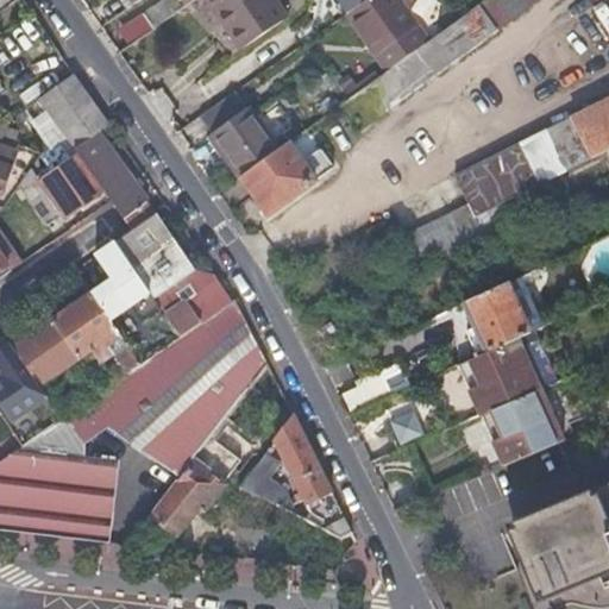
[(156,0),(140,11),(151,27),(181,6),(176,0),(156,0)]
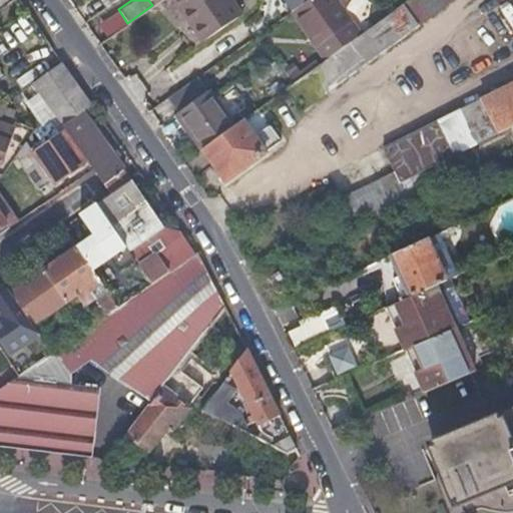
[(228,0),(170,0),(199,41),(238,13),(228,0)]
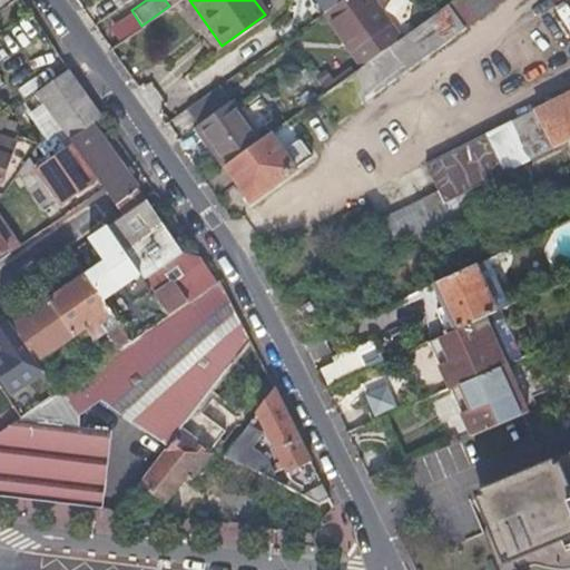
[(311,0),(321,15),(341,0),(311,0)]
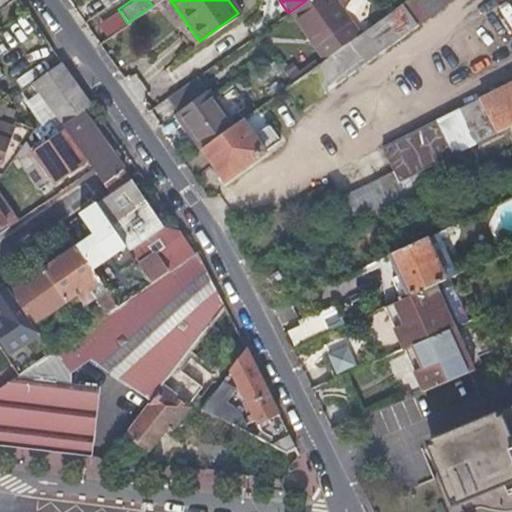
[(301,107),(449,0),(406,0),(391,11),(356,36),(322,60),(315,65),(290,82),(286,86),(301,107)]
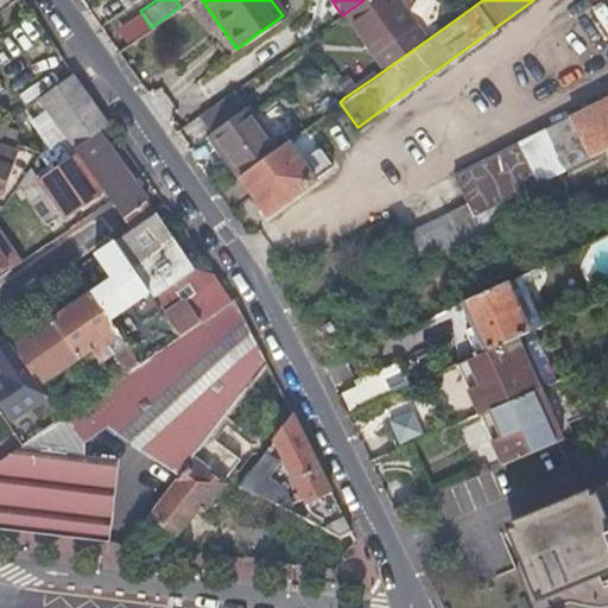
[(423,43),(392,0),(363,0),(342,16),(382,71),(423,43)]
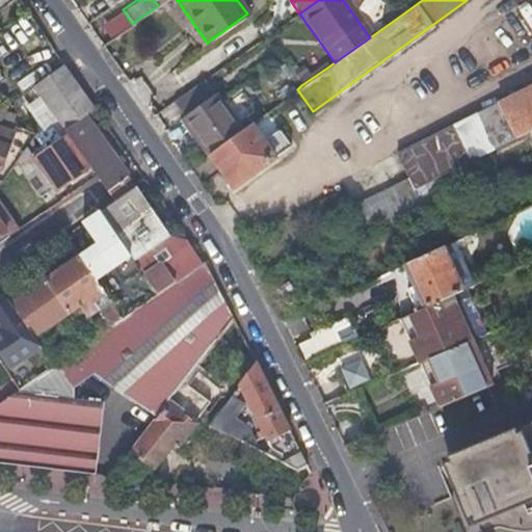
[(398,0),(406,11),(422,0),(398,0)]
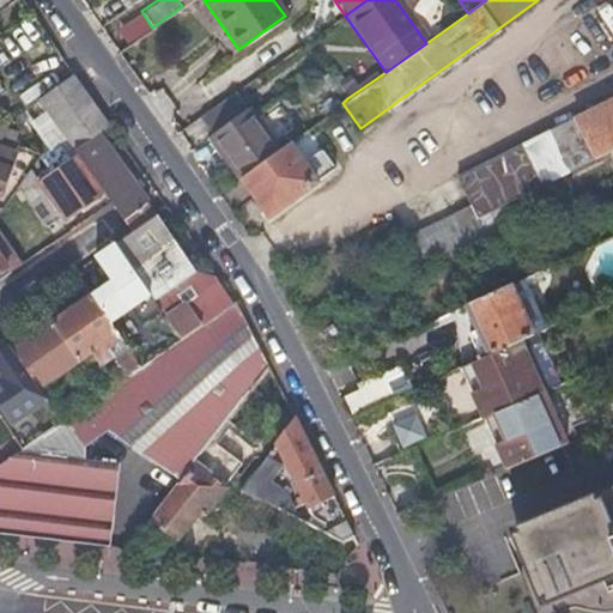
[(133,40),(152,28),(141,11),(122,24),(133,40)]
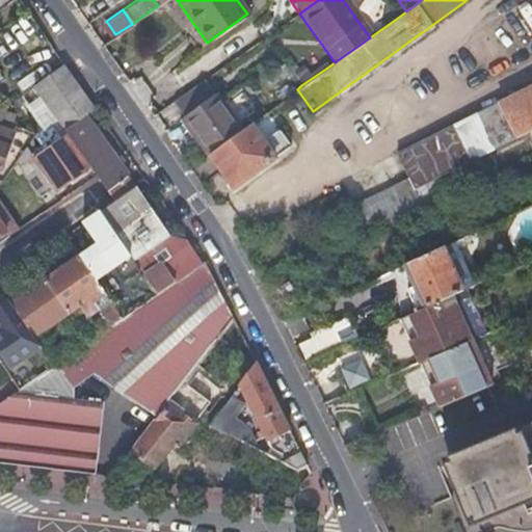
[(63,127),(84,111),(92,106),(61,63),(32,84),(63,127)]
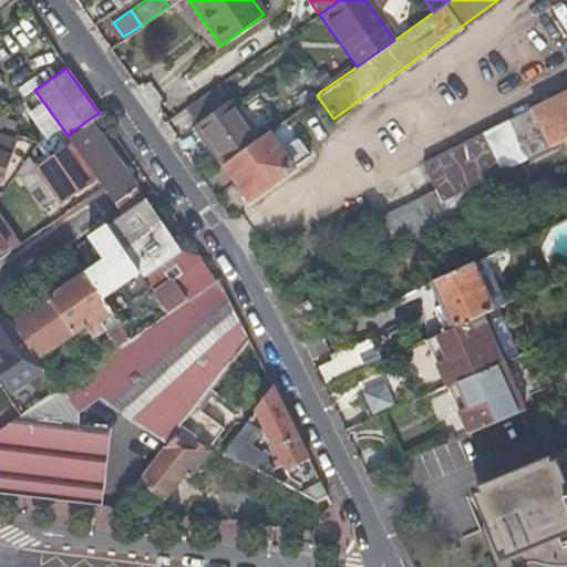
[(321,91),(349,72),(346,68),(328,80),(327,76),(317,84),(321,91)]
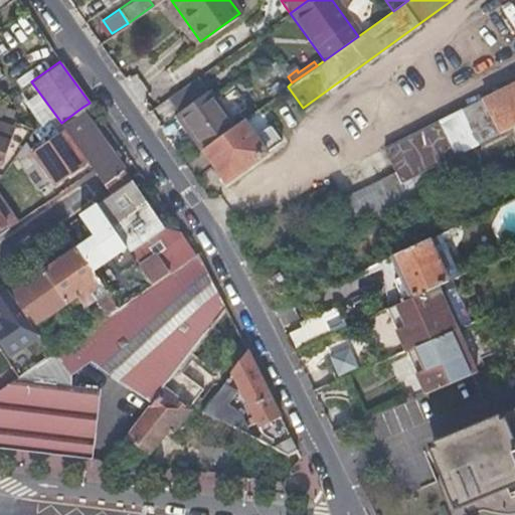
[(177,113),(206,92),(197,77),(167,99),(177,113)]
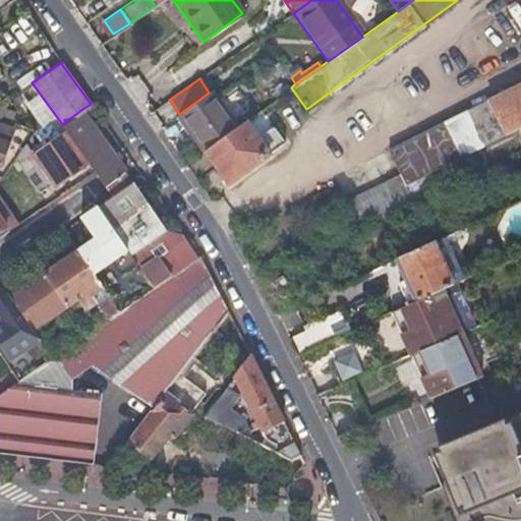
[(495,140),(520,126),(520,83),(477,106),(495,140)]
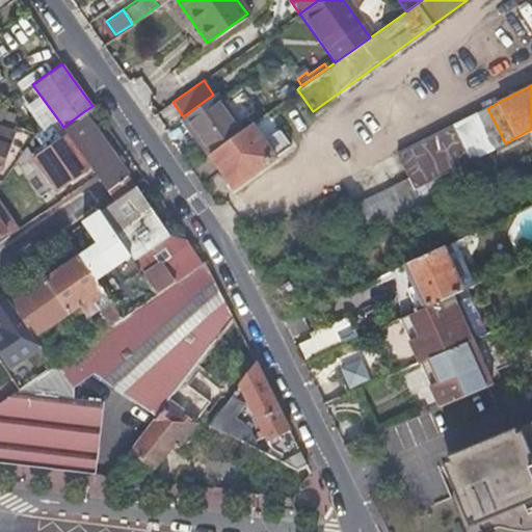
[(240,130),(214,94),(213,95),(183,116),(182,116),(194,134),(209,154),(240,130)]
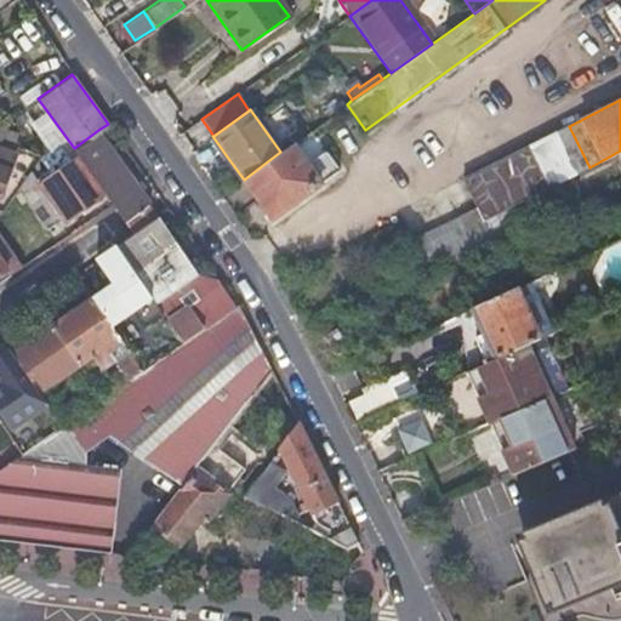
[(0,135),(11,138),(13,130),(1,126),(0,125),(0,135)]
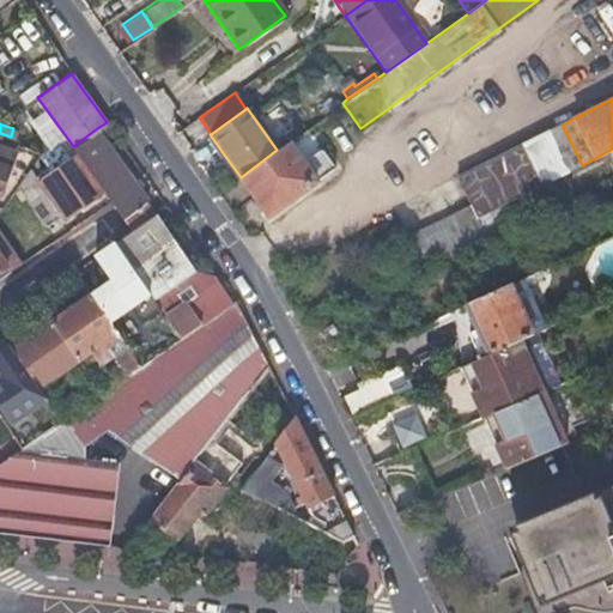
[(402,237),(419,269),(486,237),(475,217),(582,165),(562,125),(455,178),(469,206),(402,237)]
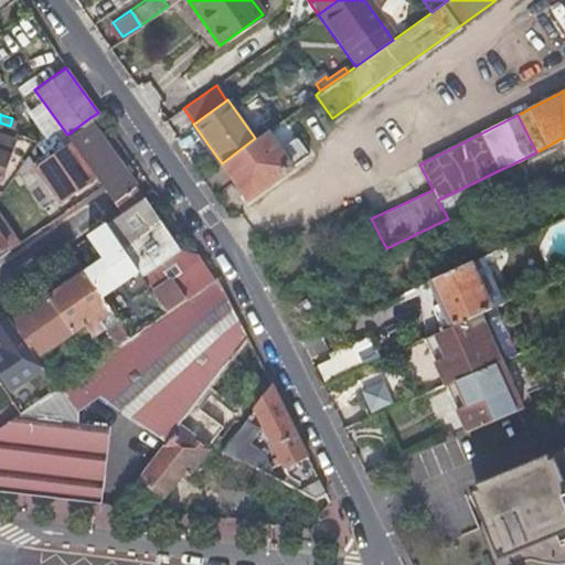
[(136,183),(89,118),(67,135),(65,136),(70,141),(94,174),(100,184),(112,201),(119,211),(140,196),(141,195),(132,185),(136,183)]
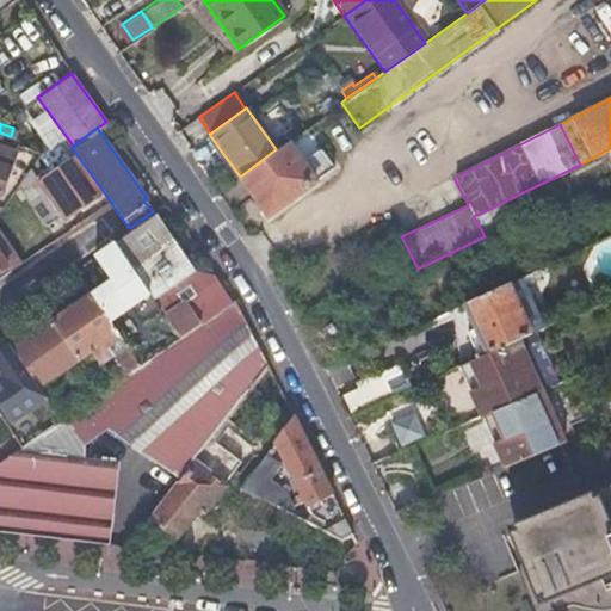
[(332,168),(304,129),(276,149),(240,177),(261,208),(267,215),(332,168)]
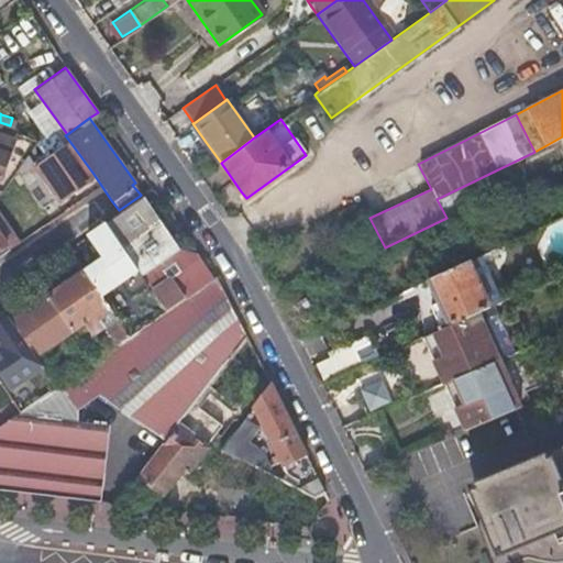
[(192,123),(188,125),(201,144),(206,142),(192,123)]
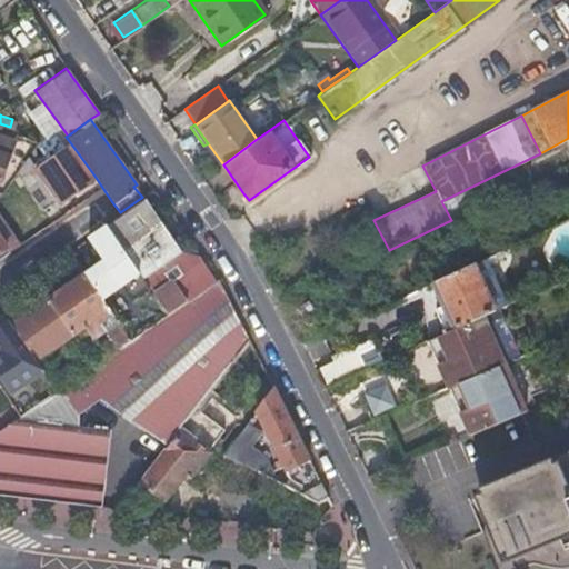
[(25,155),(37,139),(13,131),(11,137),(0,133),(0,176),(0,177),(2,171),(11,173),(12,171),(25,155)]
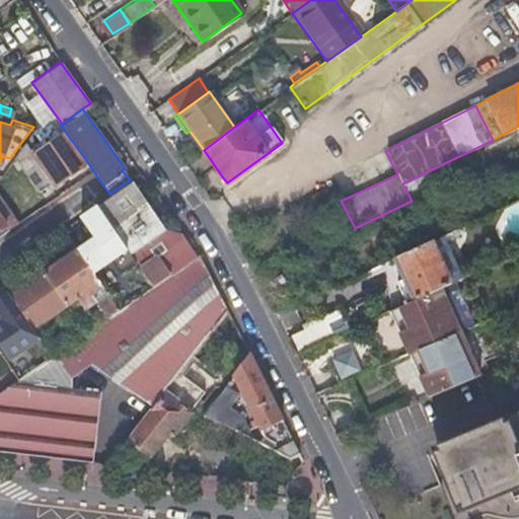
[(86,160),(64,130),(31,153),(51,180),(53,184),(86,160)]
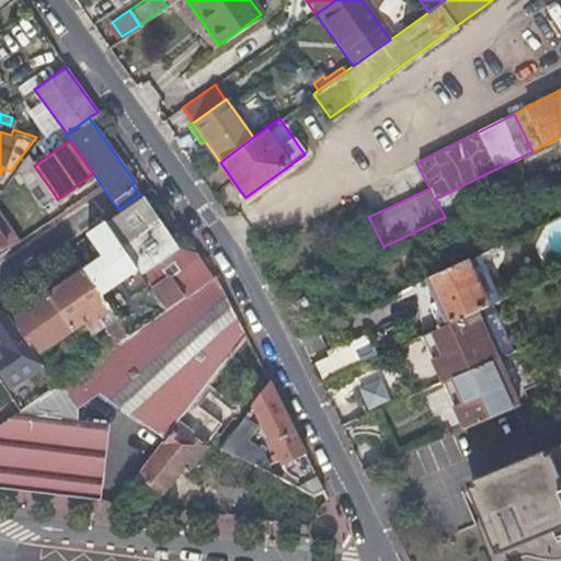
[(34,165),(24,152),(12,169),(39,206),(55,195),(34,165)]
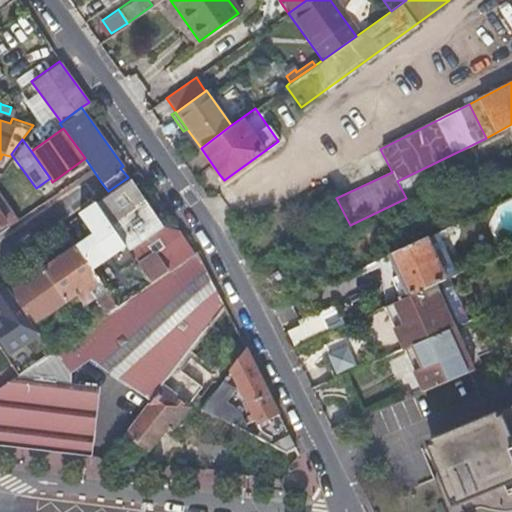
[(159,226),(127,178),(108,191),(93,202),(102,217),(131,259),(138,269),(147,283),(168,268),(192,252),(192,251),(176,229),(159,226)]
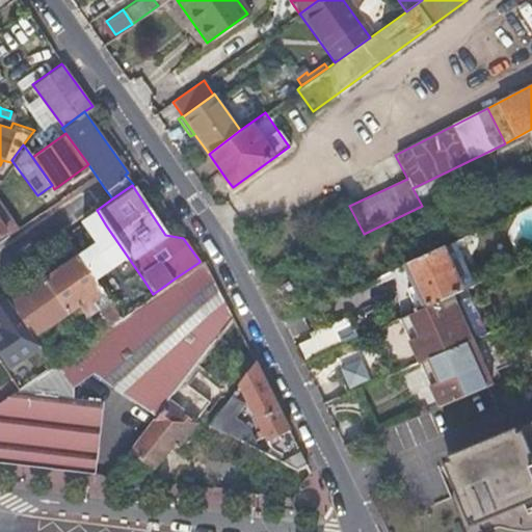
[(0,232),(3,230),(7,235),(18,228),(0,203),(0,232)]
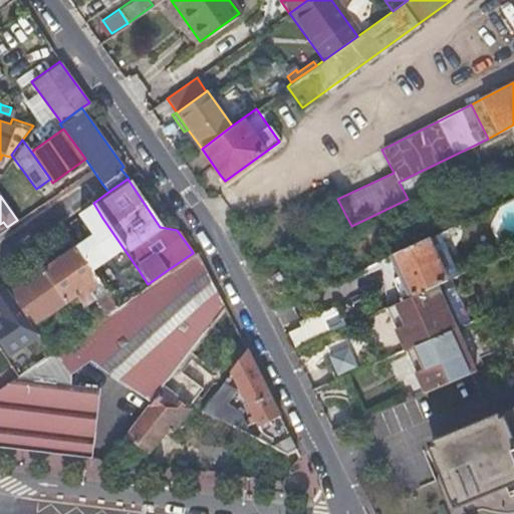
[(102,218),(93,203),(78,213),(77,214),(91,235),(73,247),(74,247),(89,270),(106,258),(116,271),(132,260),(102,218)]
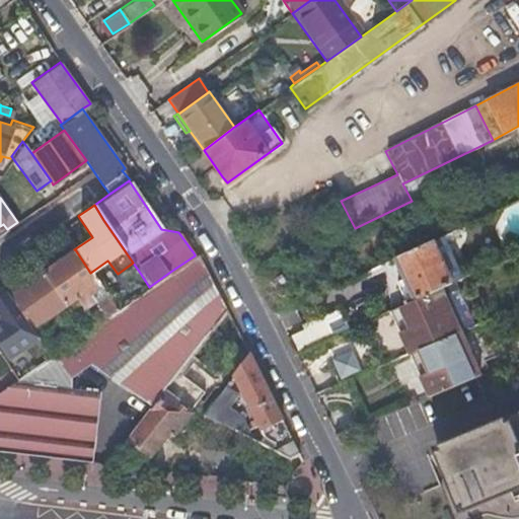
[(430,240),(384,262),(384,269),(396,264),(403,280),(395,284),(402,301),(388,307),(388,311),(398,307),(404,304),(439,289),(450,284),(430,240)]
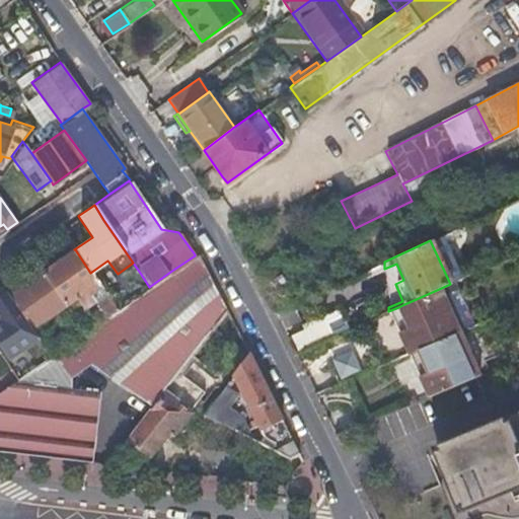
[(52,258),(55,263),(75,249),(74,249),(72,245),(52,258)]
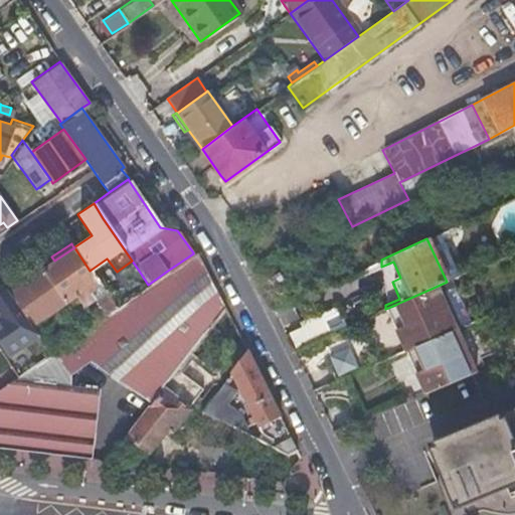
[(41,270),(63,301),(72,295),(80,306),(93,299),(104,291),(100,285),(99,284),(95,278),(90,271),(74,247),(54,261),(41,270)]
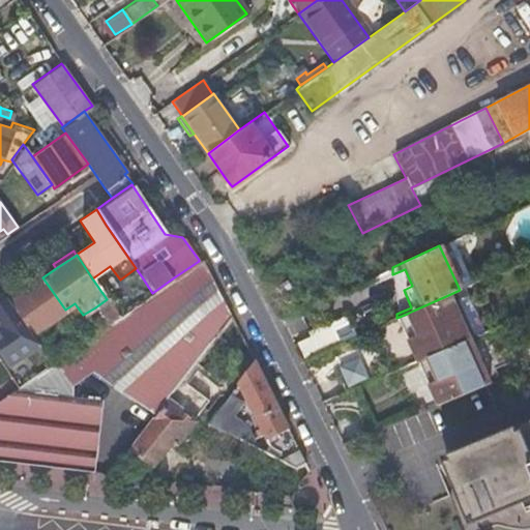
[(203,260),(202,258),(199,260),(199,261),(174,277),(152,293),(129,310),(123,313),(118,317),(107,325),(86,340),(52,363),(37,374),(18,388),(2,399),(0,400),(0,464),(40,469),(91,474),(99,403),(71,400),(70,387),(90,375),(112,388),(110,390),(130,403),(130,402),(154,417),(180,381),(230,314),(203,260)]
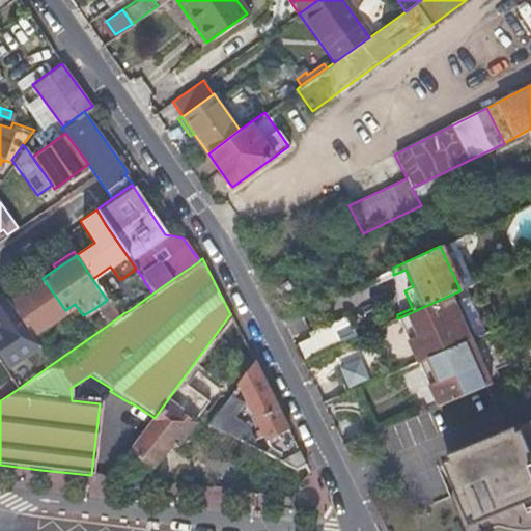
[(406,270),(393,275),(397,314),(412,308),(404,290),(413,286),(406,270)]
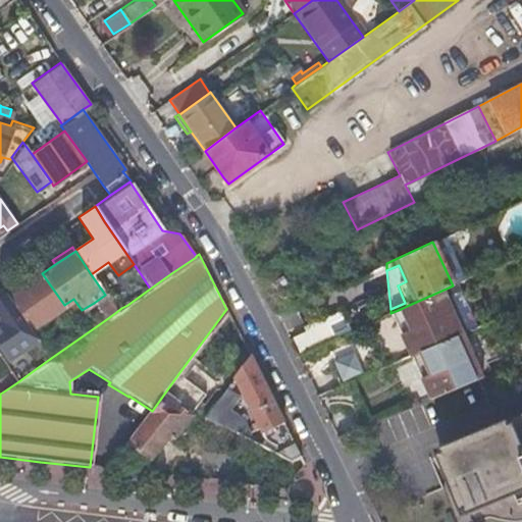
[(49,315),(64,305),(42,273),(28,283),(49,315)]
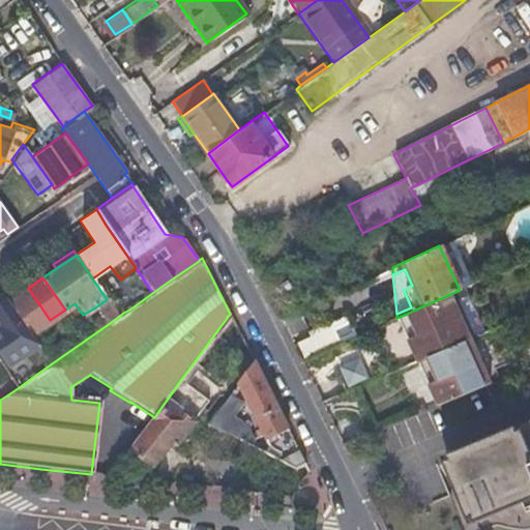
[(468,340),(448,295),(413,311),(407,314),(415,334),(405,340),(415,361),(425,357),(468,340)]
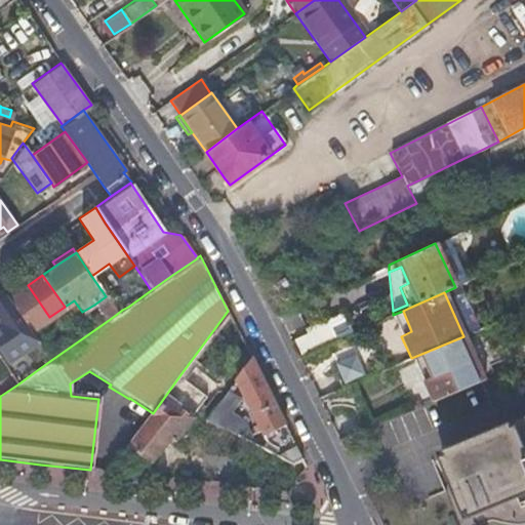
[(0,349),(8,361),(38,341),(9,299),(7,296),(0,300),(0,322),(2,325),(0,325),(0,349)]
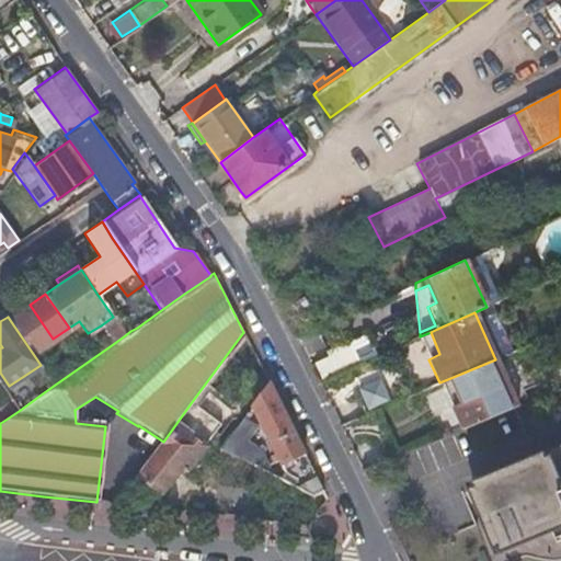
[(107,335),(113,344),(125,335),(116,322),(104,330),(107,335)]
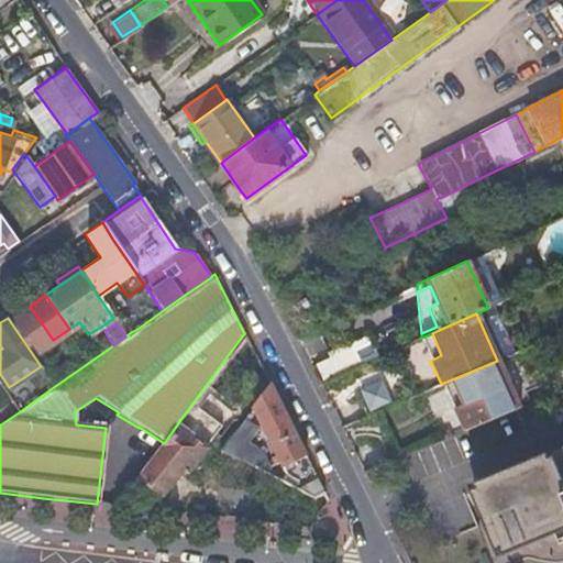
[(441,355),(432,333),(421,338),(430,361),(441,355)]
